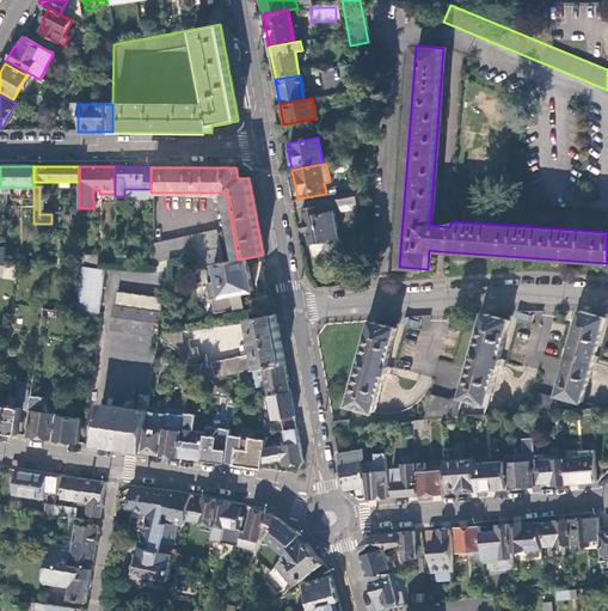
[(337,209),(354,206),(355,196),(357,188),(335,193),(337,209)]
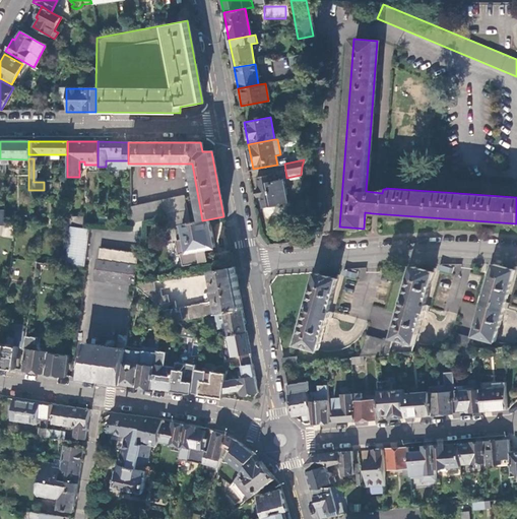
[(258,196),(260,208),(277,205),(277,204),(285,203),(281,180),(273,181),(272,174),(254,177),(256,188),(254,189),(255,196),(258,196)]
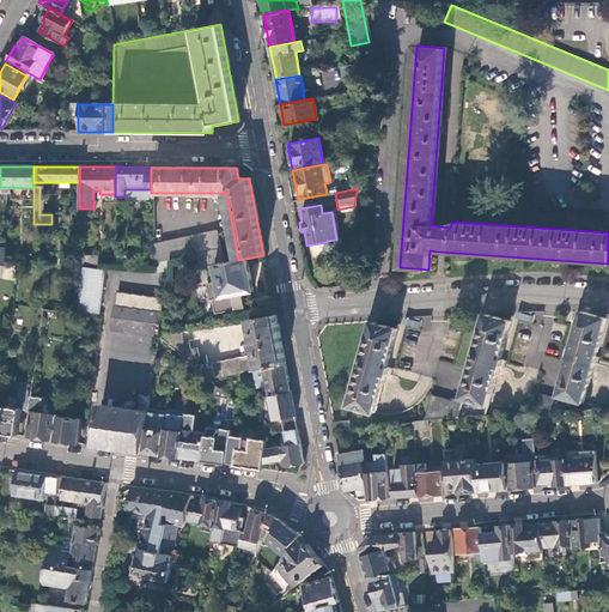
[(151,243),(151,264),(192,255),(194,270),(205,267),(214,266),(214,265),(221,264),(215,234),(151,243)]
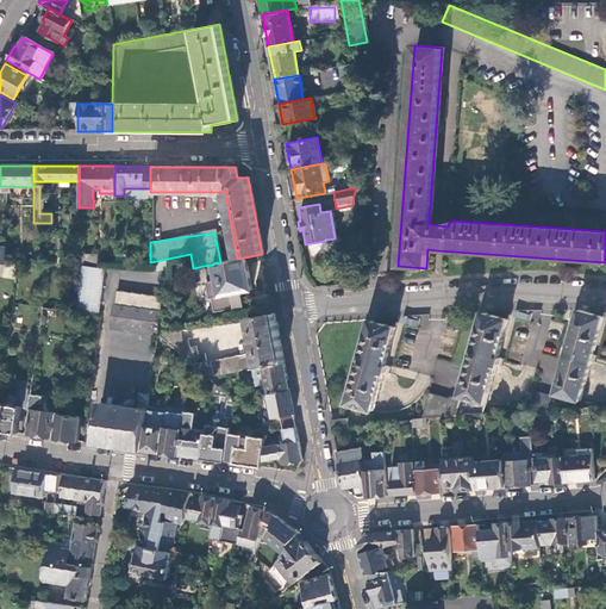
[(204,266),(212,312),(243,306),(239,292),(251,290),(244,258),(237,259),(220,262),(213,263),(213,265),(204,266)]
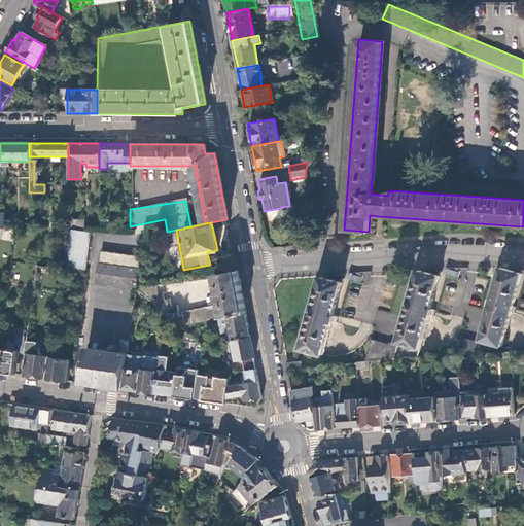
[(12,239),(14,228),(4,228),(2,228),(2,239),(12,239)]
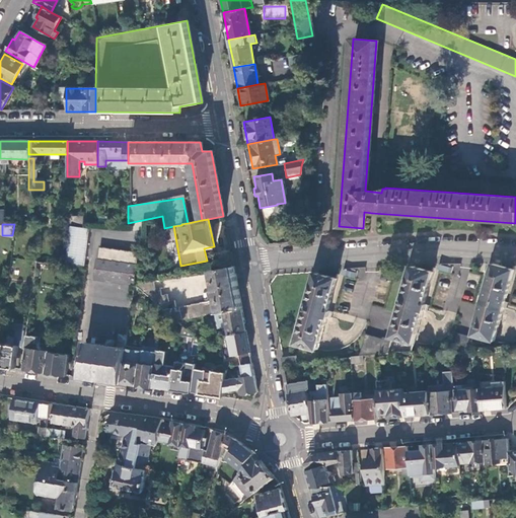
[(62,264),(83,268),(87,229),(66,227),(62,264)]
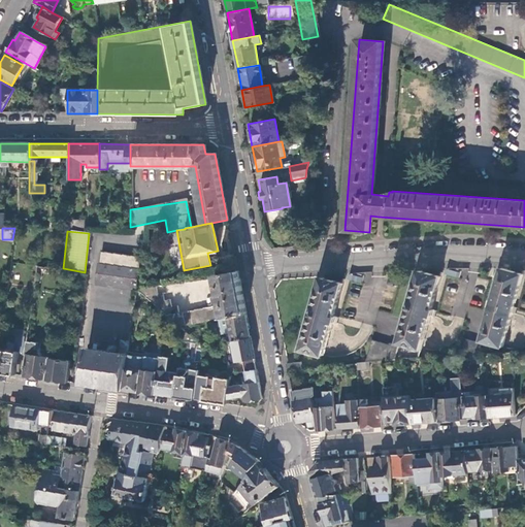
[(135,289),(140,257),(99,251),(95,285),(135,291),(135,290),(135,289)]
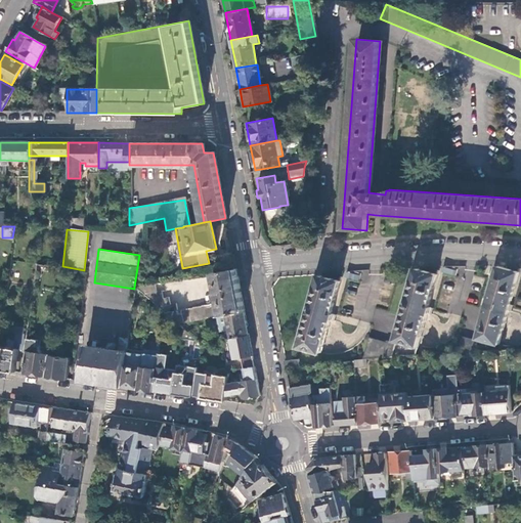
[(58,274),(59,267),(35,264),(34,271),(58,274)]
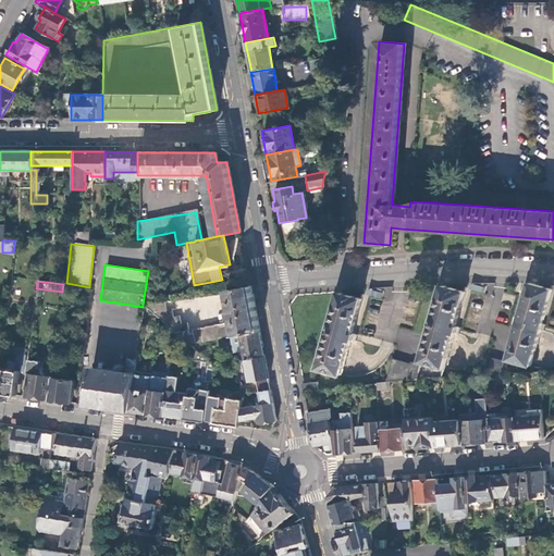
[(550,289),(528,283),(506,359),(528,366),(550,289)]
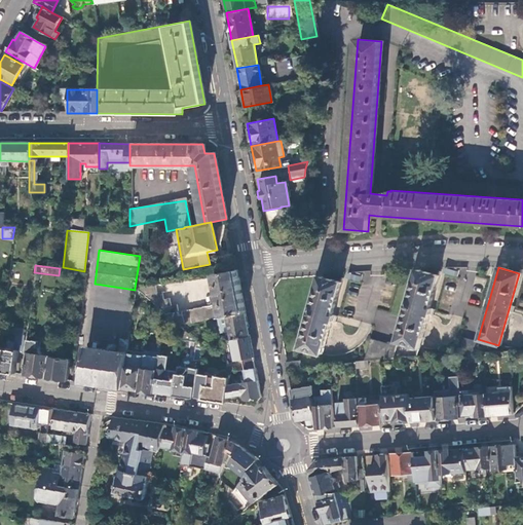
[(244,313),(235,269),(214,273),(222,317),(226,316),(244,313)]
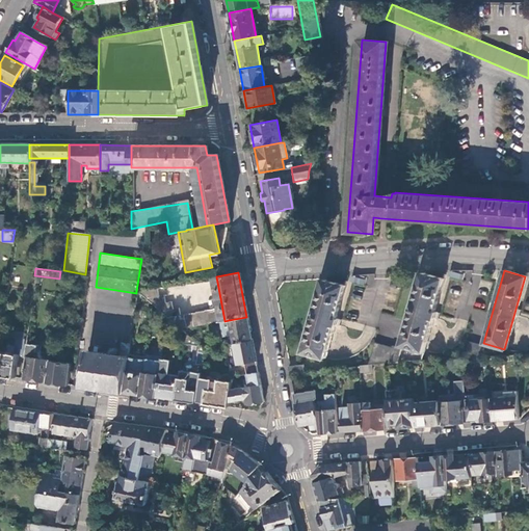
[(400,346),(422,352),(431,319),(433,320),(435,313),(433,312),(442,280),(420,273),(400,346)]
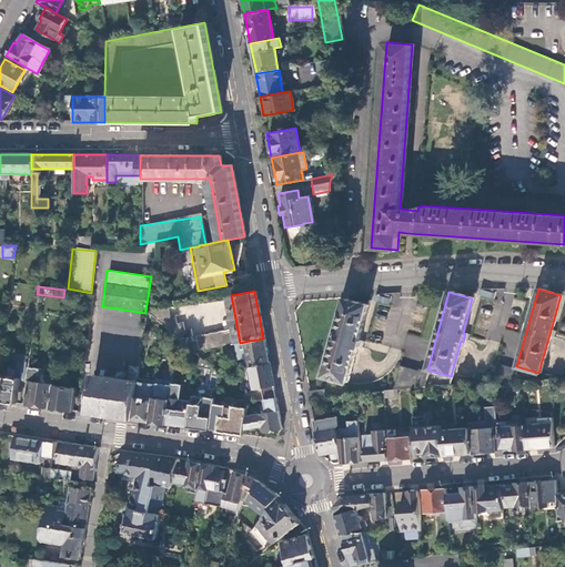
[(322,375),(345,382),(355,347),(357,347),(360,341),(361,341),(365,325),(362,324),(367,305),(344,299),(322,375)]
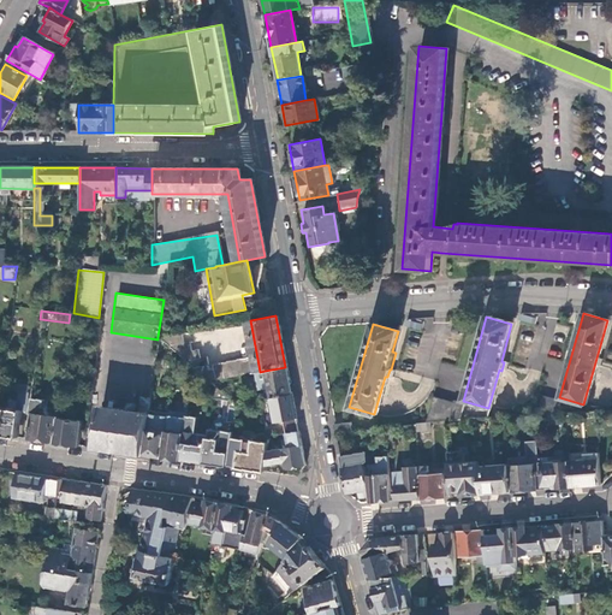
[(179,333),(158,337),(158,338),(165,344),(180,342),(179,333)]
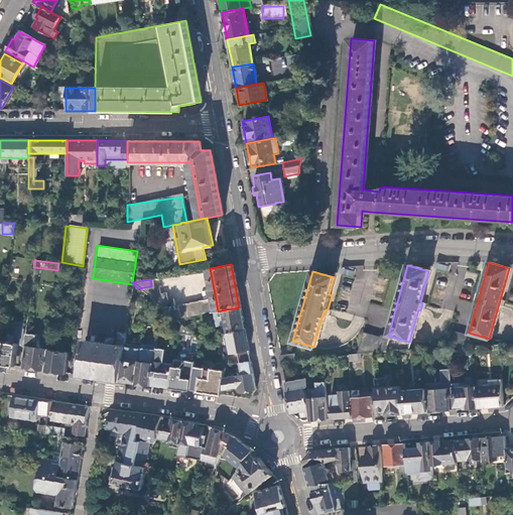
[(157,286),(151,286),(138,288),(146,295),(158,293),(157,286)]
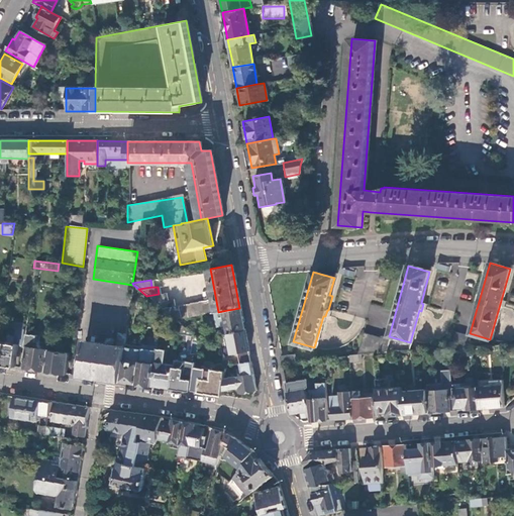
[(165,293),(159,294),(146,296),(153,302),(166,300),(165,293)]
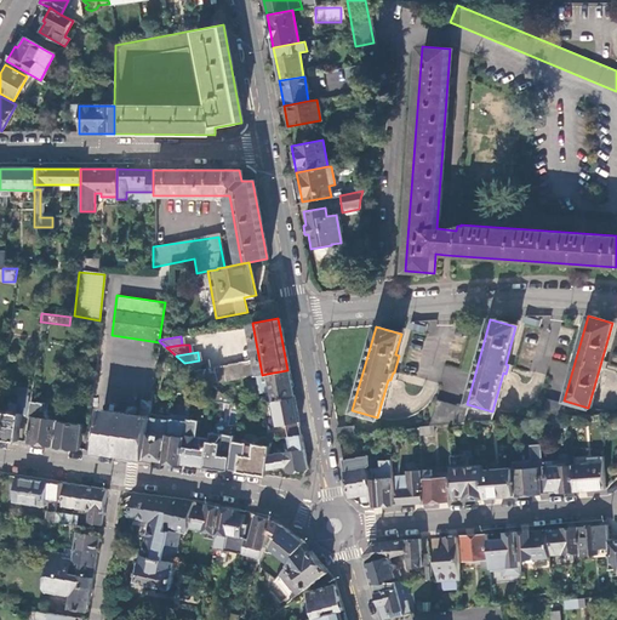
[(193,371),(207,369),(206,360),(199,360),(184,363),(193,371)]
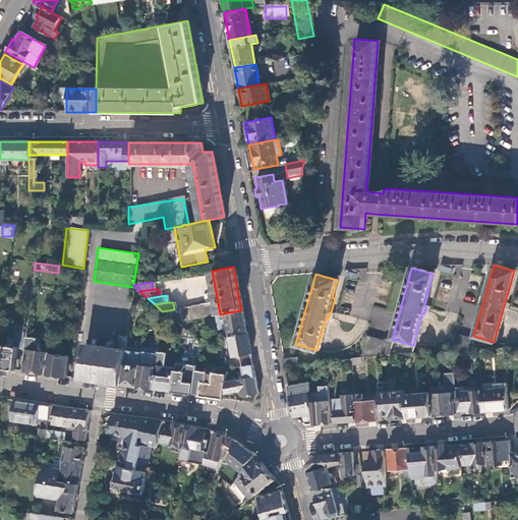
[(203,318),(211,315),(209,302),(200,304),(203,318)]
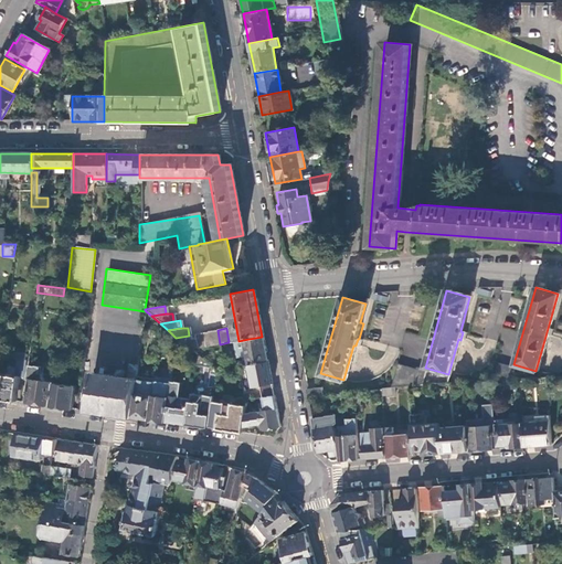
[(212,346),(220,344),(218,330),(210,331),(212,346)]
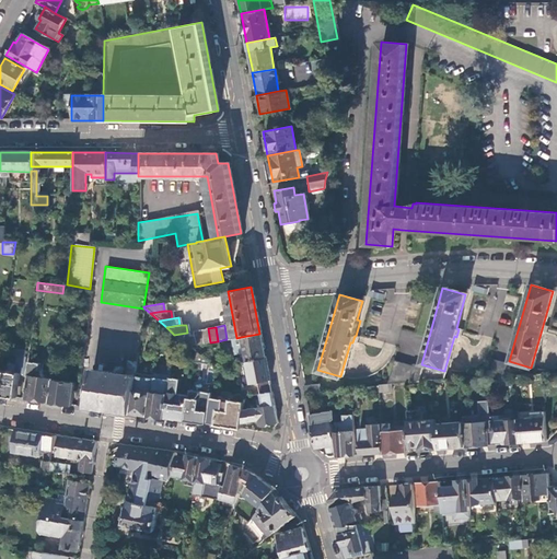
[(210,342),(208,328),(200,330),(202,345),(210,342)]
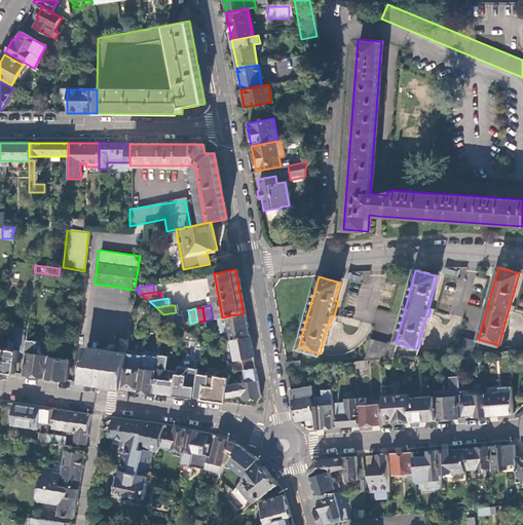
[(190,324),(188,310),(180,311),(182,325),(190,324)]
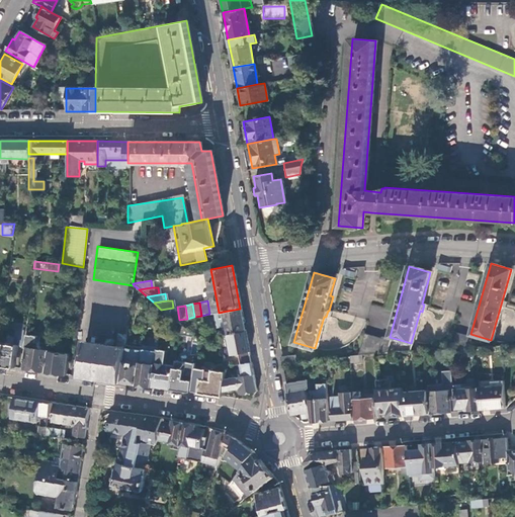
[(179,320),(177,307),(173,308),(161,310),(174,321),(179,320)]
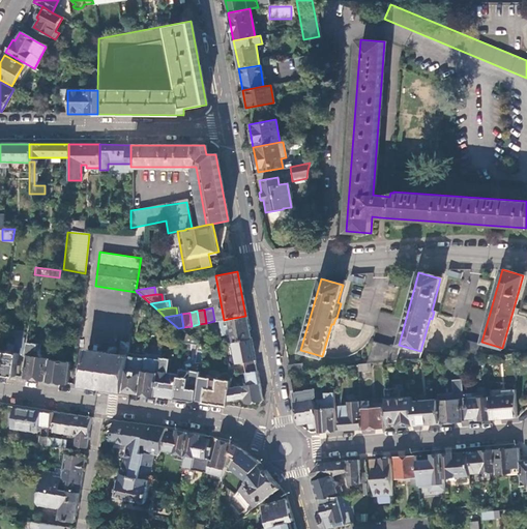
[(250,340),(245,316),(228,319),(230,331),(232,343),(233,343),(250,340)]
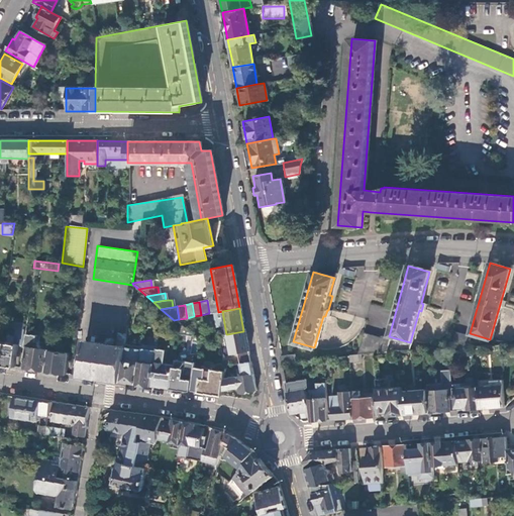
[(11,343),(0,341),(0,365),(13,367),(16,344),(19,344),(22,323),(10,321),(8,335),(12,335),(11,343)]
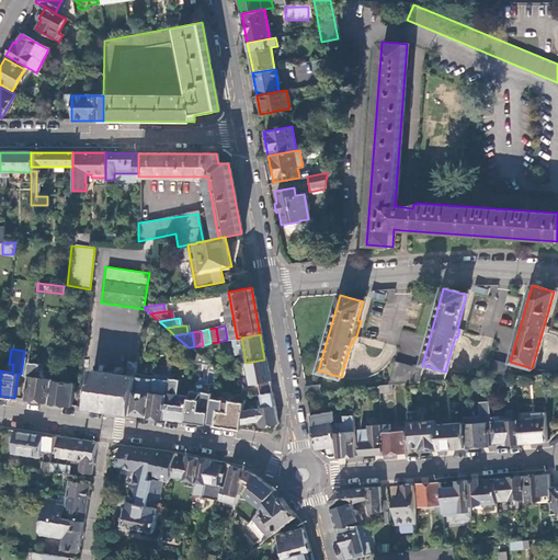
[(246,363),(243,351),(236,352),(238,360),(238,365),(246,363)]
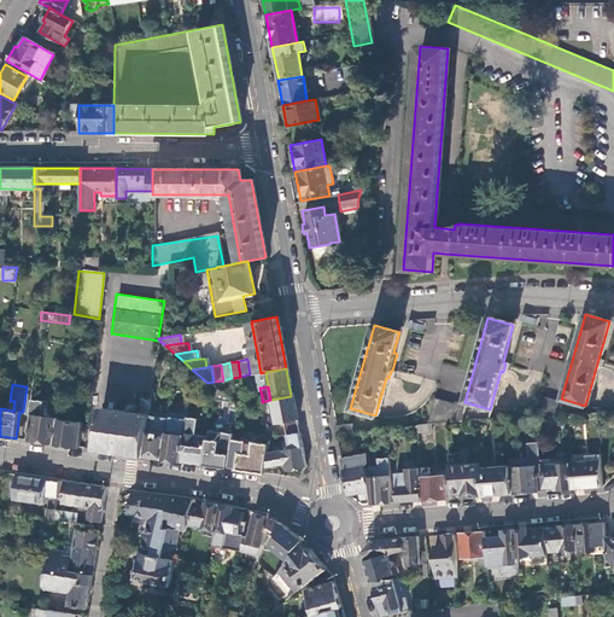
[(228,401),(212,388),(210,401),(228,402),(228,401)]
